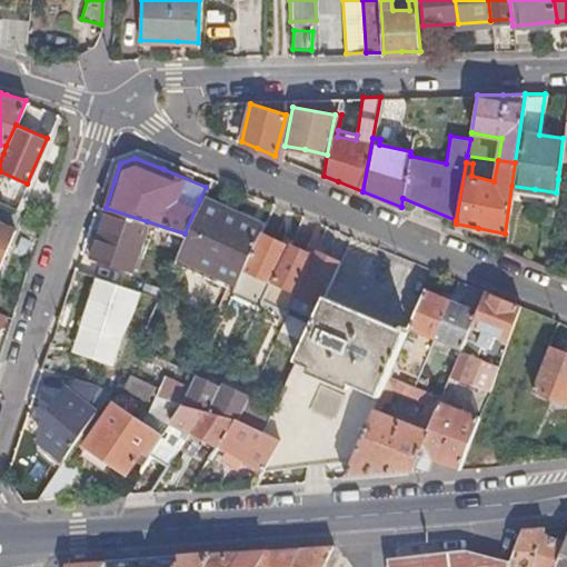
[(185,234),(171,264),(207,279),(236,217),(217,208),(199,200),(185,234)]
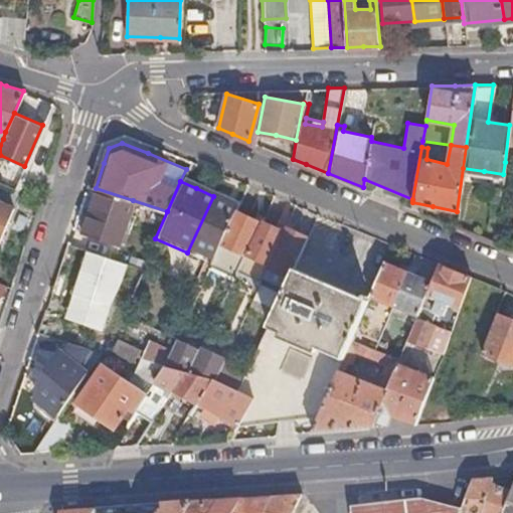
[(119,244),(133,200),(96,188),(89,209),(80,232),(119,244)]
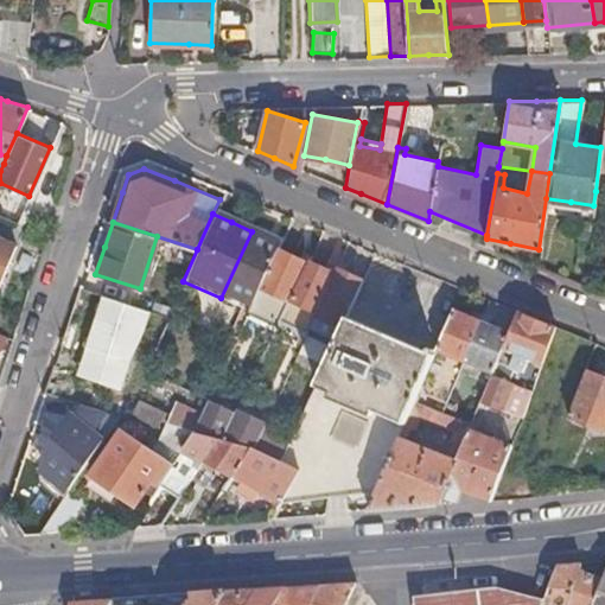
[(221,298),(248,310),(278,247),(279,243),(265,237),(252,231),(221,298)]
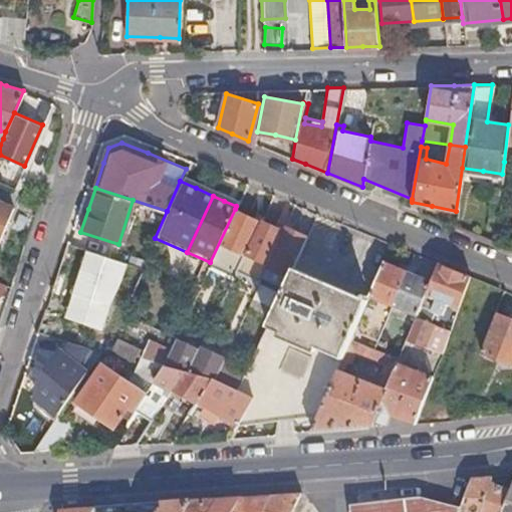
[(0,235),(5,224),(13,207),(0,201),(0,235)]
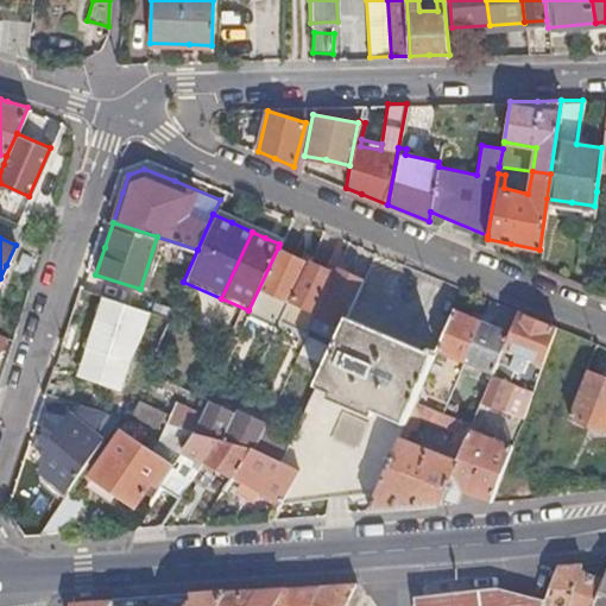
[(6,265),(25,275),(35,251),(16,242),(16,245),(6,265)]
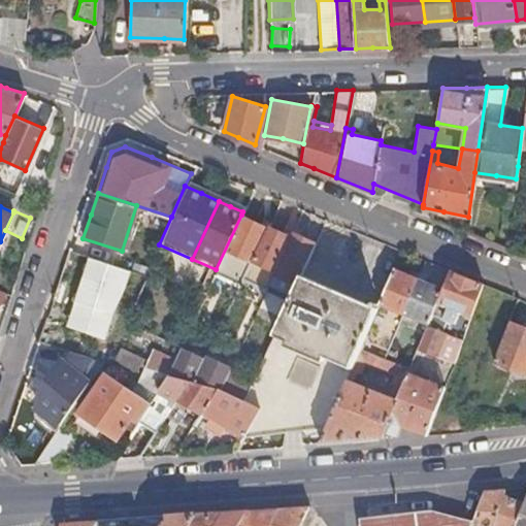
[(216,269),(215,271),(239,283),(242,276),(267,227),(255,221),(241,215),(216,269)]
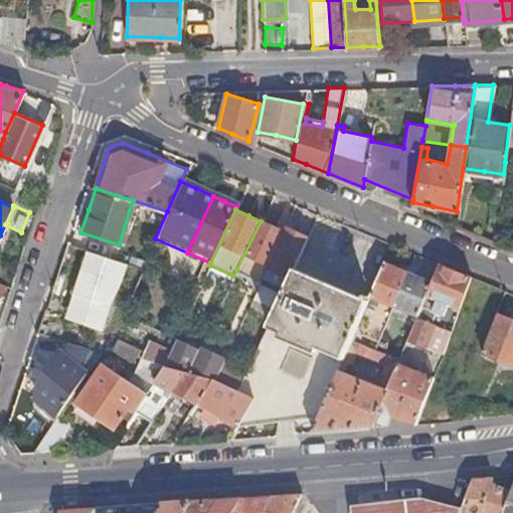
[(264,271),(283,231),(270,225),(261,221),(236,270),(260,281),(264,271)]
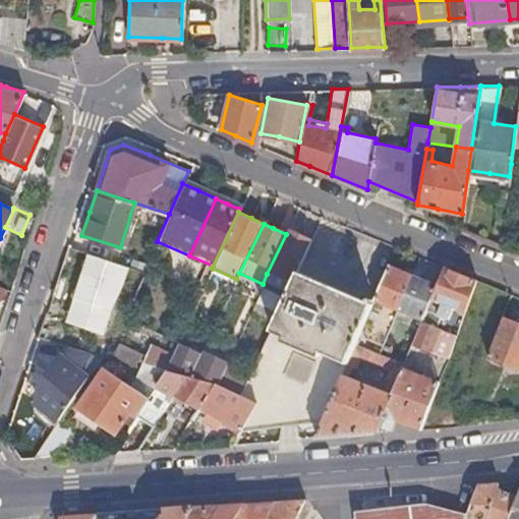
[(22,235),(21,235),(5,227),(0,238),(0,267),(8,271),(22,235)]
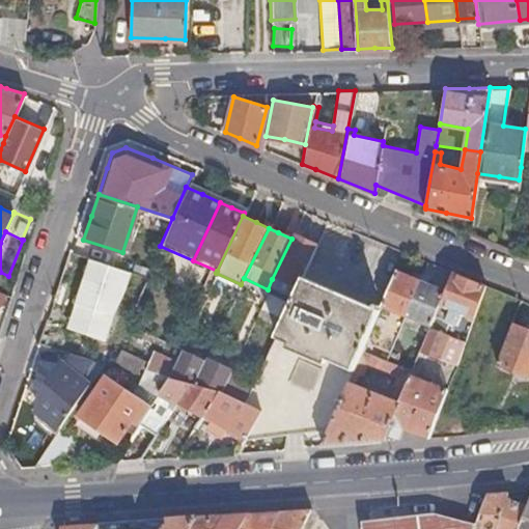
[(305,239),(294,233),(291,239),(272,279),(296,289),(302,274),(316,244),(305,239)]
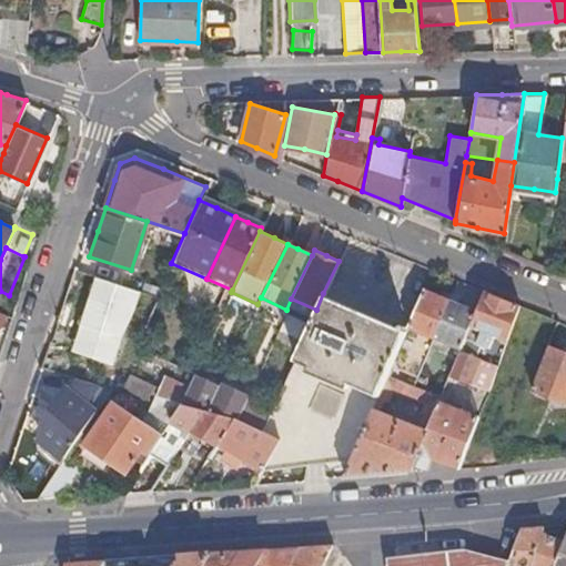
[(134,289),(93,275),(82,310),(78,324),(73,339),(97,346),(92,360),(115,366),(124,340),(140,290),(134,289)]
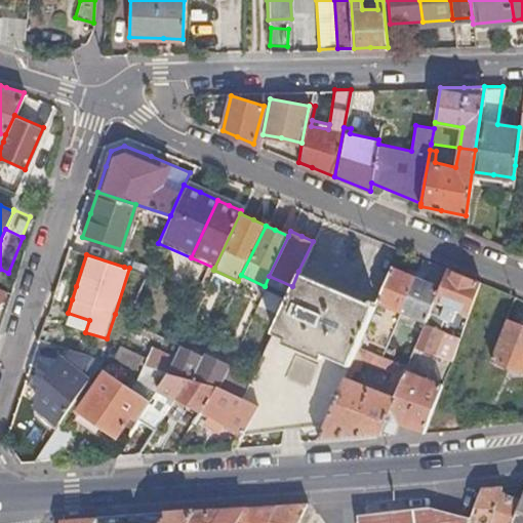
[(402,271),(392,266),(376,300),(400,310),(414,276),(402,271)]
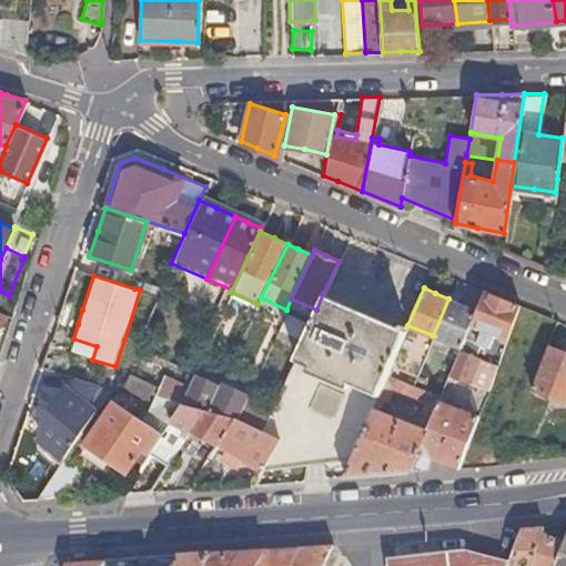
[(468,325),(476,327),(481,330),(476,343),(493,350),(495,344),(488,341),(492,334),(505,340),(518,303),(501,296),(483,289),(474,310),(468,325)]
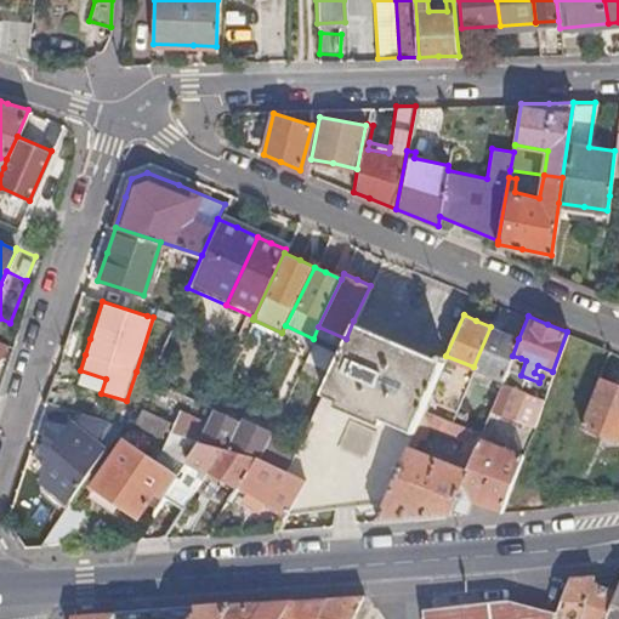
[(346,339),(291,454),(285,470),(302,481),(285,514),(285,515),(334,509),(384,501),(422,409),(437,375),(446,356),(438,352),(436,357),(396,339),(353,321),(346,339)]
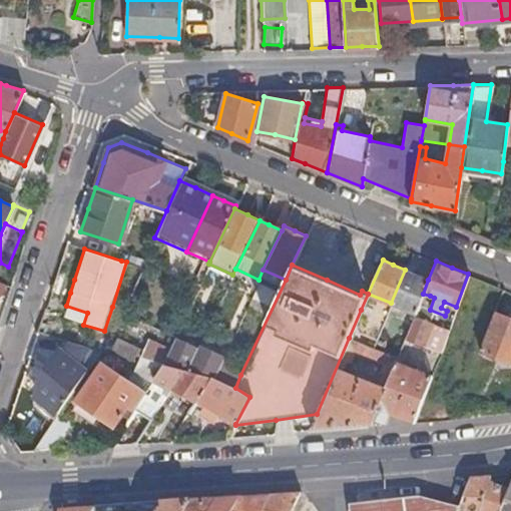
[(231,277),(254,287),(259,280),(235,269),(232,275),(231,277)]
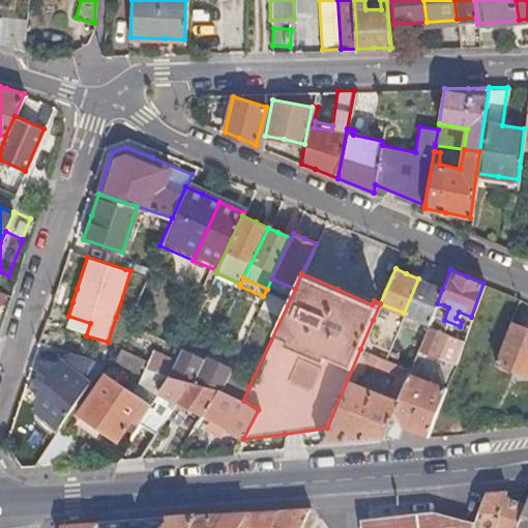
[(404,313),(398,327),(407,330),(413,317),(429,323),(437,303),(442,289),(430,283),(418,279),(404,313)]
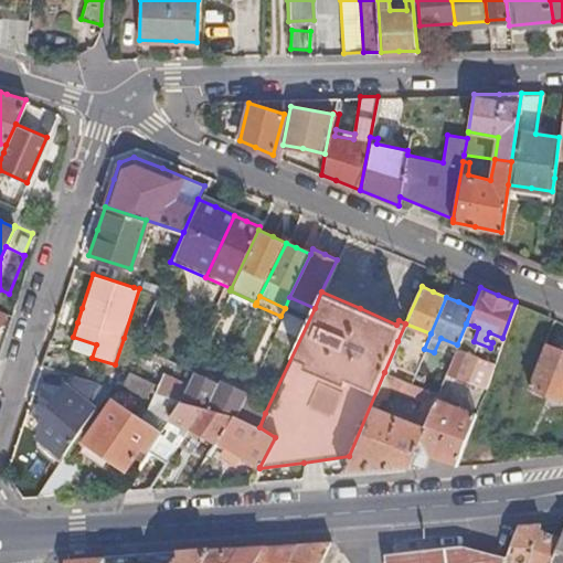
[(456,347),(464,350),(474,326),(466,324),(457,344),(456,347)]
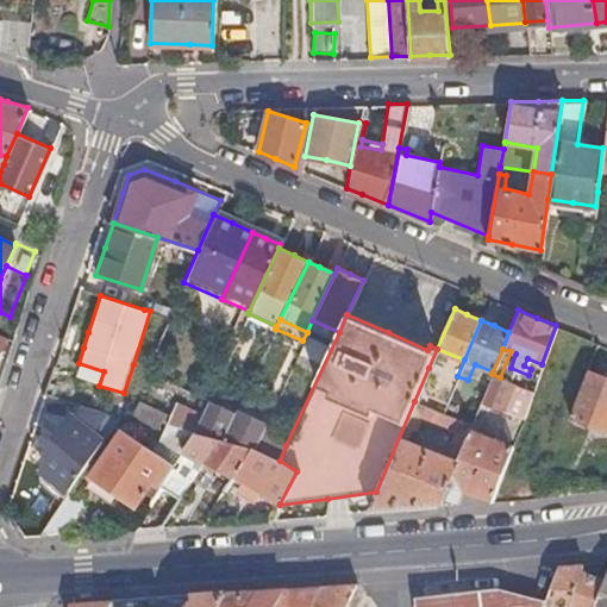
[(104,371),(79,363),(74,377),(99,386),(104,371)]
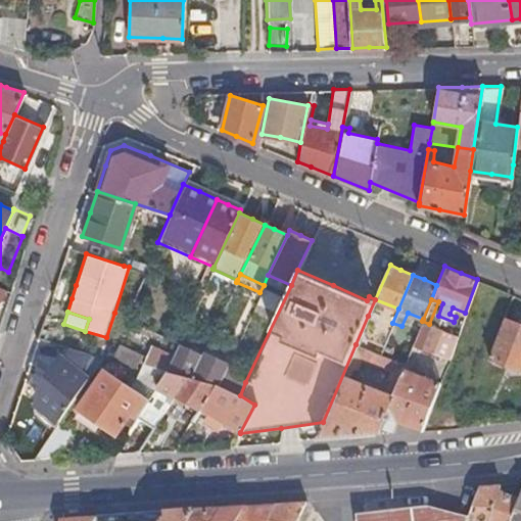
[(356,344),(372,351),(377,339),(370,336),(377,320),(368,316),(356,344)]
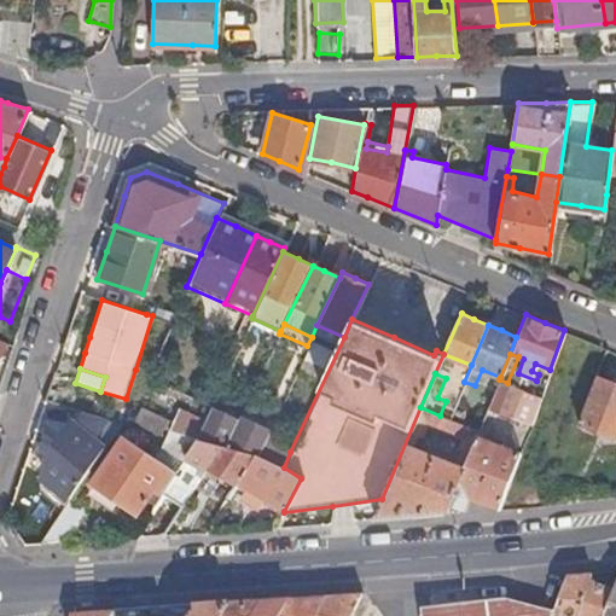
[(594,375),(577,420),(594,428),(611,434),(615,420),(615,382),(612,381),(594,375)]
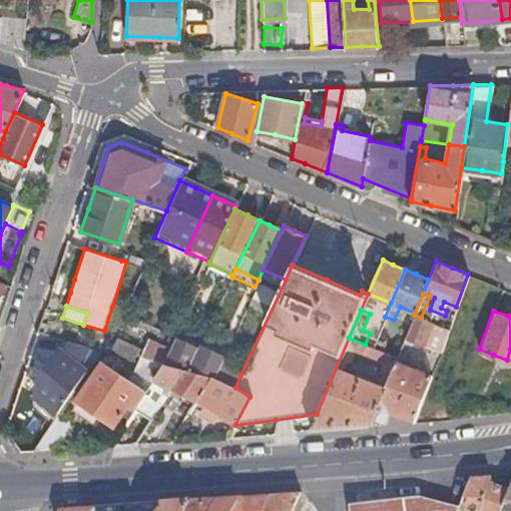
[(432,322),(421,318),(414,315),(405,338),(416,342),(423,345),(432,322)]
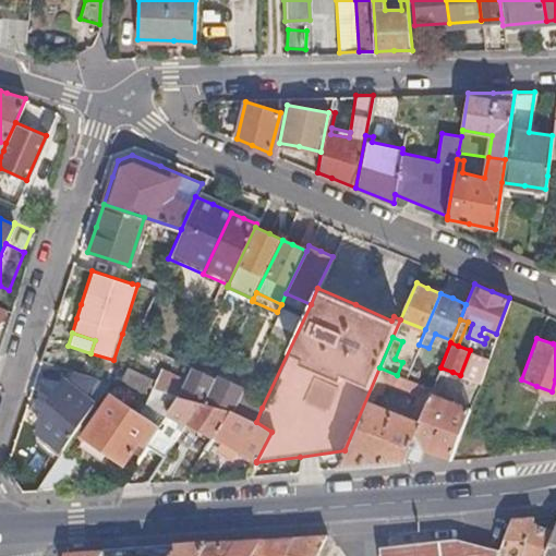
[(145,393),(152,377),(128,366),(121,382),(145,393)]
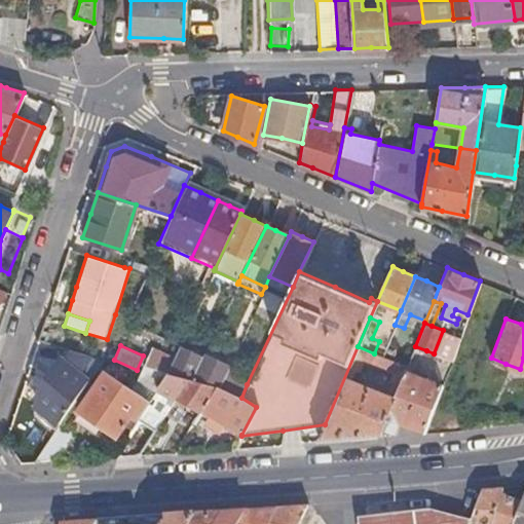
[(201,357),(179,346),(174,359),(167,372),(186,378),(191,379),(201,357)]
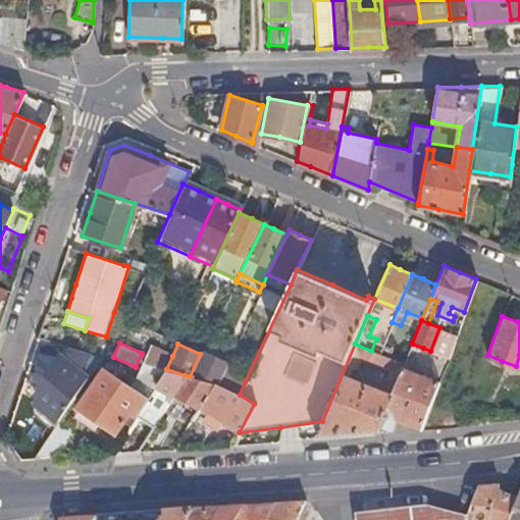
[(404,364),(371,351),(355,344),(322,421),(315,436),(353,434),(377,432),(379,426),(404,364)]
